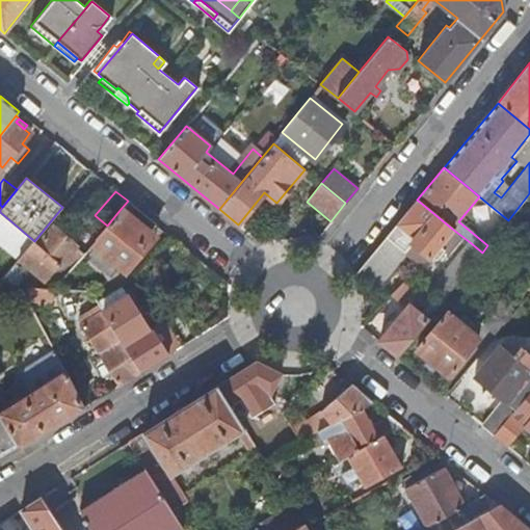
[(452,229),(417,200),(354,274),(358,276),(375,292),(406,254),(404,252),(412,243),(429,258),(430,256),(436,261),(445,252),(448,254),(458,241),(449,233),(452,229)]
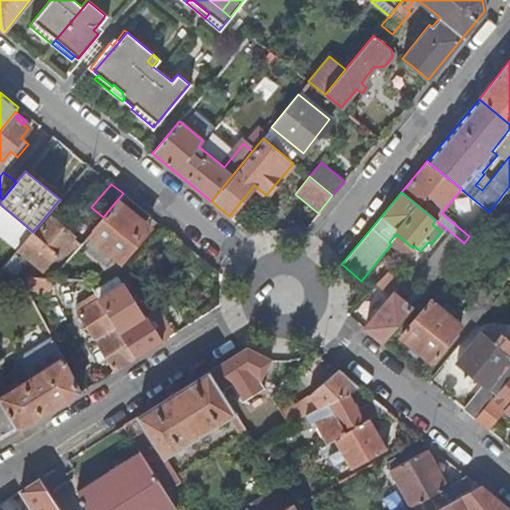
[(116,201),(103,217),(92,230),(123,256),(138,239),(133,236),(143,224),(116,201)]
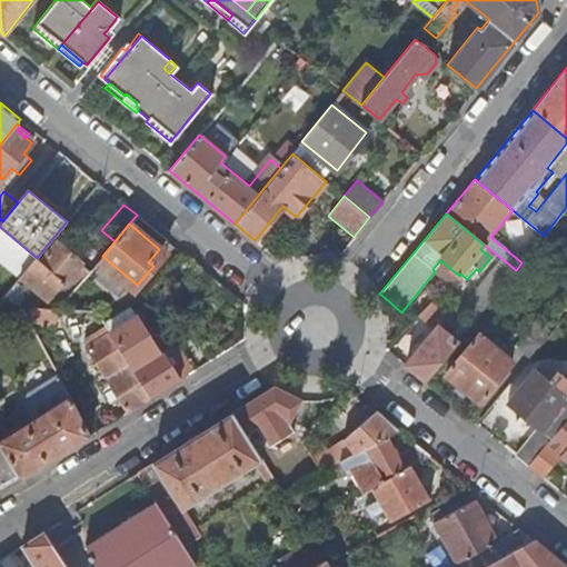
[(41,264),(36,259),(0,301),(0,306),(12,308),(30,286),(50,301),(53,297),(62,304),(89,271),(57,245),(41,264)]
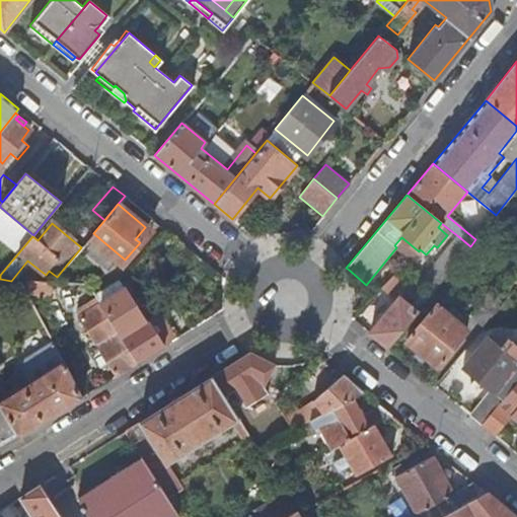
[(470,246),(458,236),(443,254),(446,256),(442,262),(439,260),(423,280),(434,290),(442,280),(470,246)]
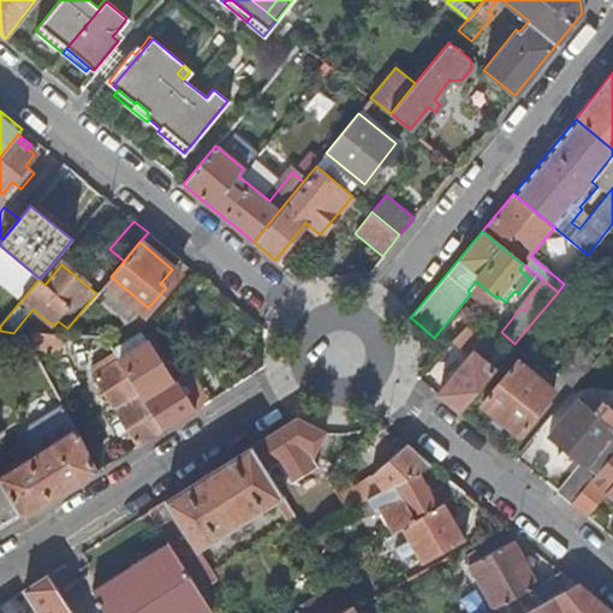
[(468,291),(470,293),(488,308),(497,298),(476,281),(468,291)]
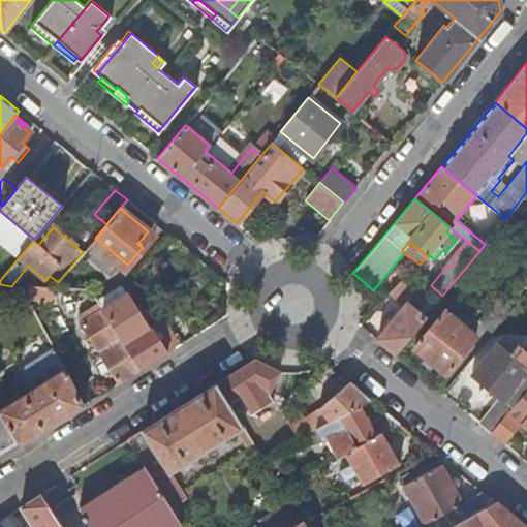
[(390,293),(400,304),(417,287),(406,277),(390,293)]
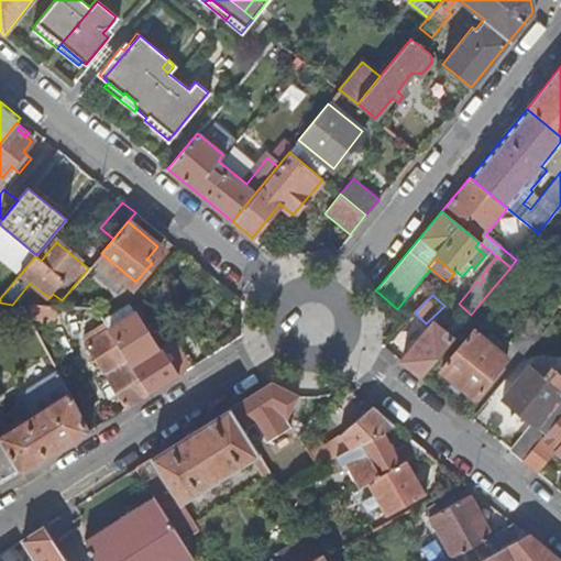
[(136,314),(130,303),(103,318),(110,330),(136,314)]
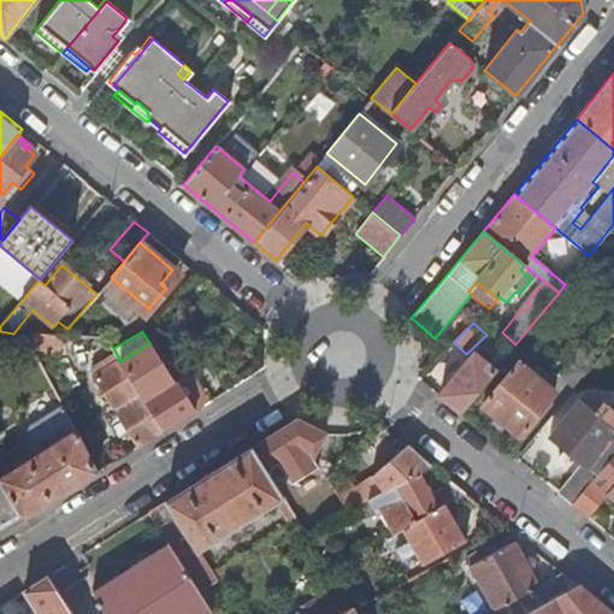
[(149,343),(120,361),(143,397),(172,381),(149,343)]
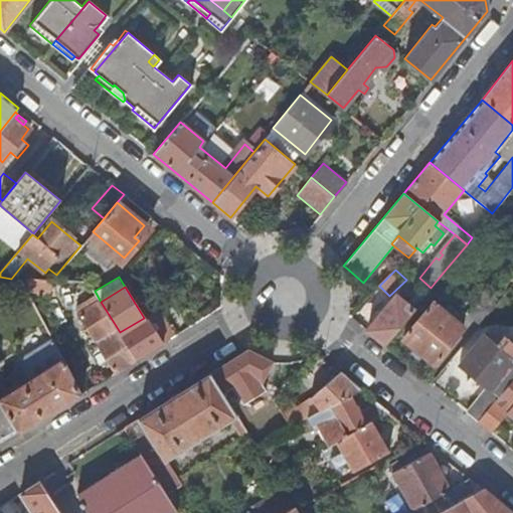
[(477,328),(495,305),(483,295),(464,317),(477,328)]
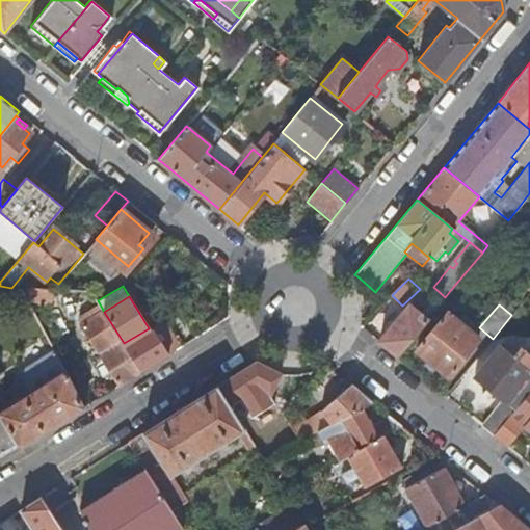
[(408,306),(379,341),(397,356),(426,320),(408,306)]
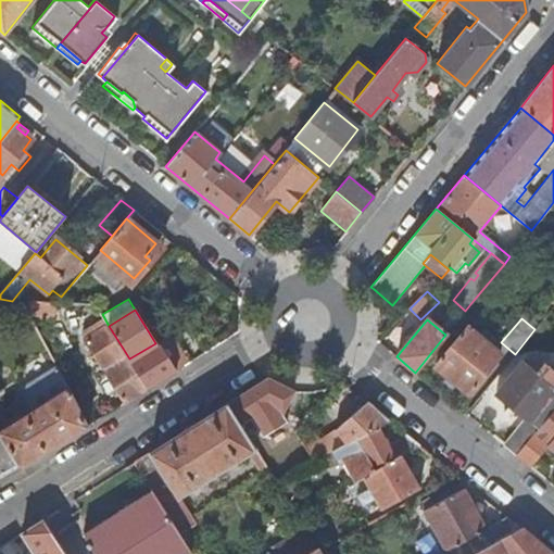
[(125,403),(148,389),(129,359),(109,326),(92,336),(89,331),(85,334),(87,339),(86,340),(125,403)]
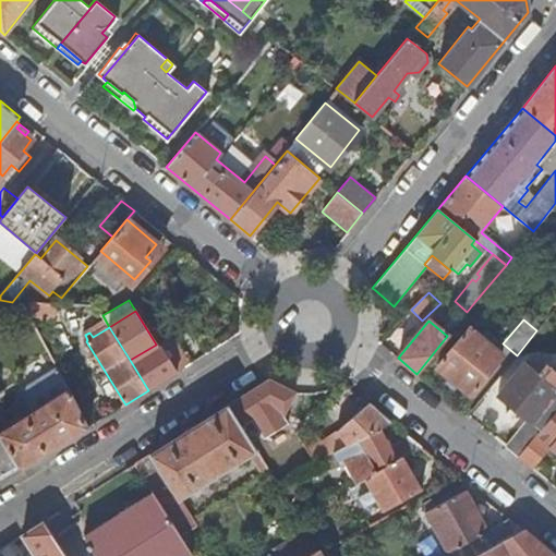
[(468,329),(437,365),(470,394),(500,357),(468,329)]
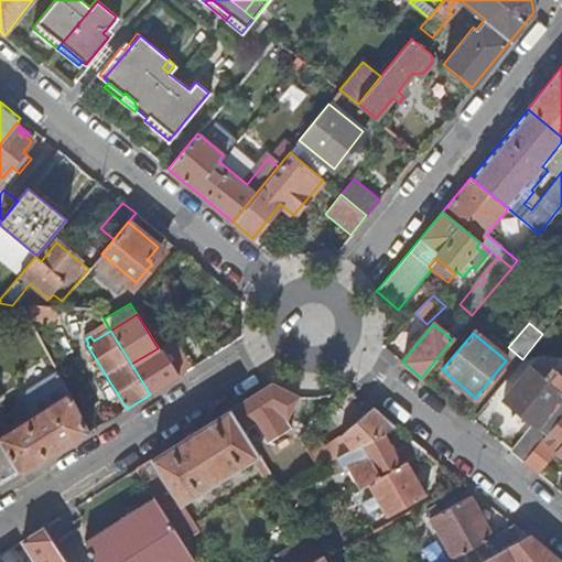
[(173,339),(168,342),(186,371),(192,368),(173,339)]
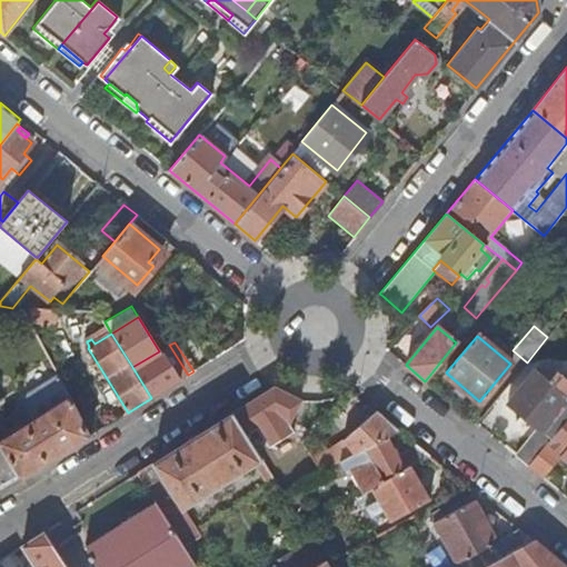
[(180,380),(161,350),(159,351),(132,367),(151,398),(180,380)]
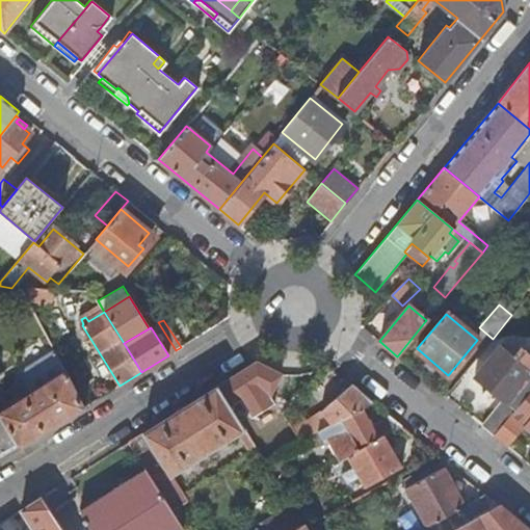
[(529,355),(521,348),(513,356),(500,346),(475,376),(503,399),(482,425),(495,435),(517,407),(529,391),(529,355)]
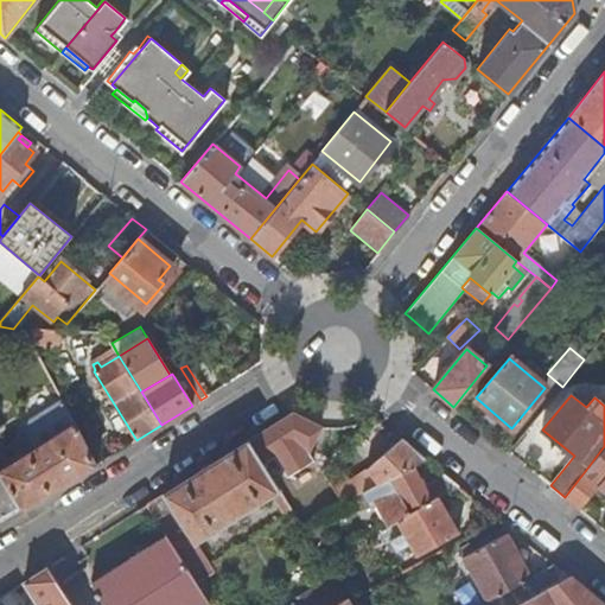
[(40,445),(0,471),(0,473),(21,505),(25,511),(96,465),(75,424),(63,401),(34,419),(31,430),(40,445)]
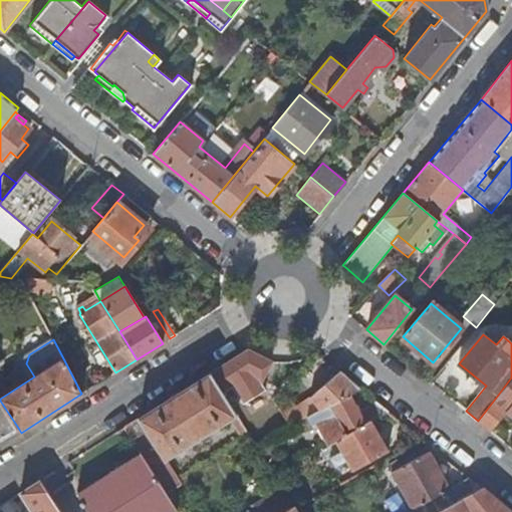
[(271,360),(247,349),(209,373),(222,393),(228,388),(238,403),(250,395),(266,380),(259,369),(271,360)]
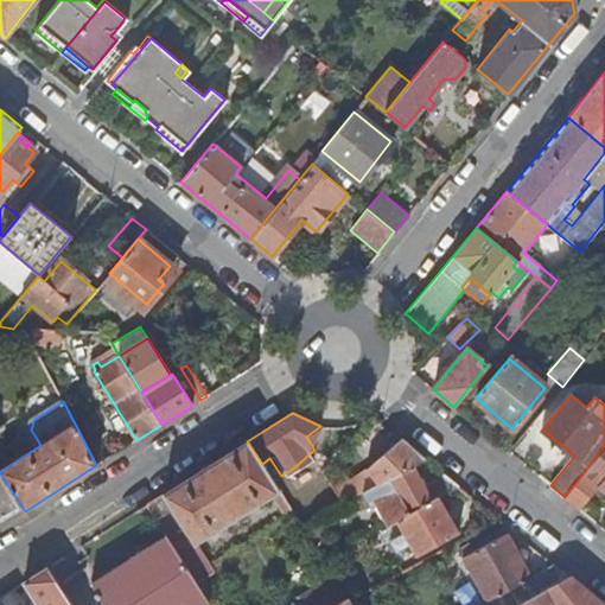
[(400,438),(367,470),(379,484),(412,466),(425,459),(400,438)]
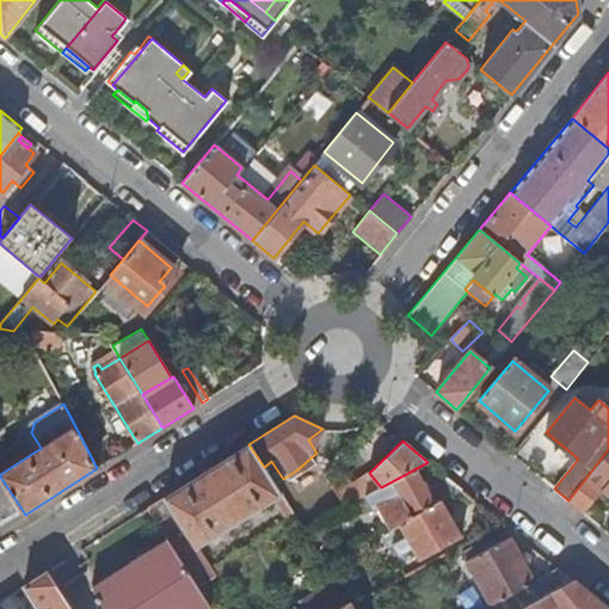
[(275,498),(288,520),(295,516),(264,467),(248,444),(149,508),(167,537),(167,539),(198,586),(216,576),(197,547),(275,498)]
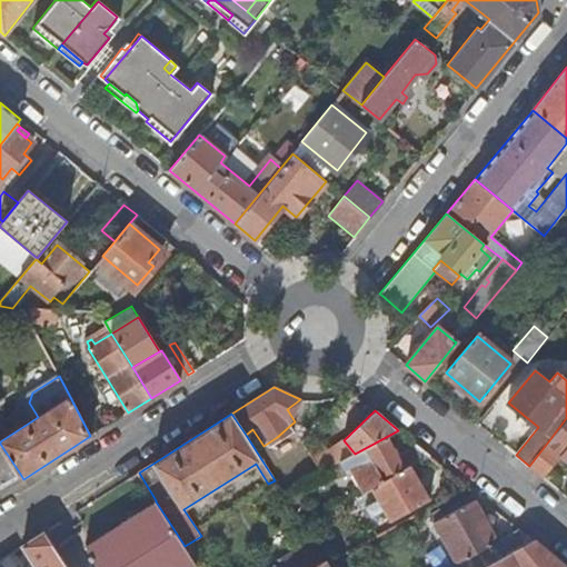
[(566,418),(553,436),(529,466),(543,477),(560,457),(566,461),(566,418)]
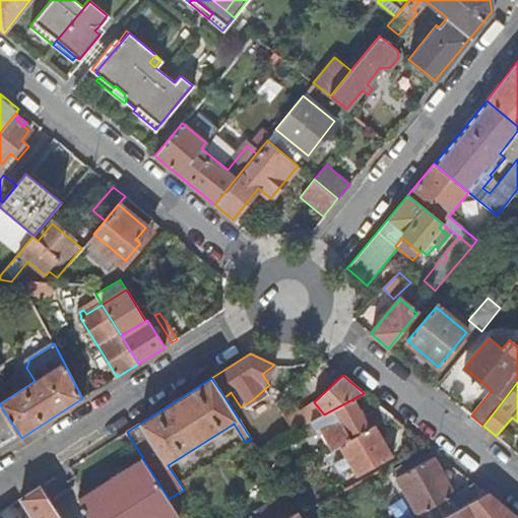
[(323,431),(333,449),(339,445),(374,427),(392,416),(381,406),(365,416),(352,399),(324,414),(311,422),(318,434),(323,431)]
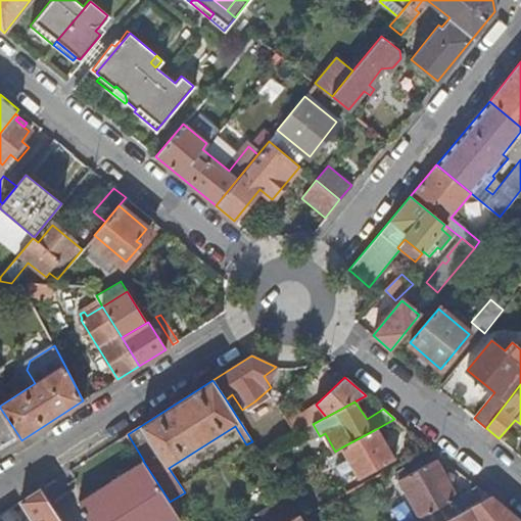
[(326,417),(316,405),(289,424),(295,433),(313,424),(326,417)]
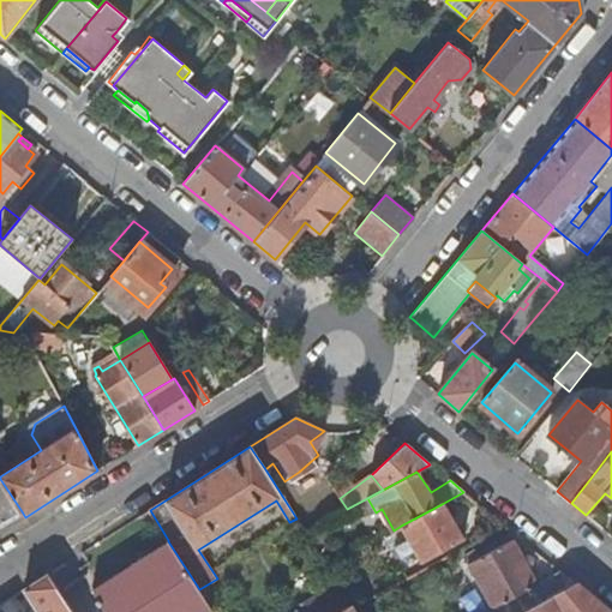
[(0,525),(22,511),(0,479),(0,525)]
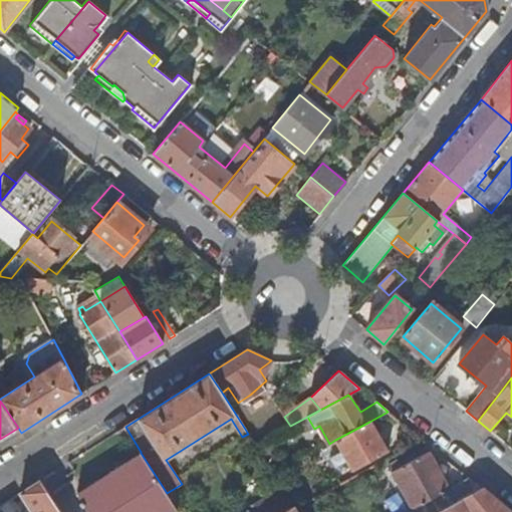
[(341,450),(329,457),(335,467),(347,460),(353,470),(389,452),(369,422),(335,440),(341,450)]
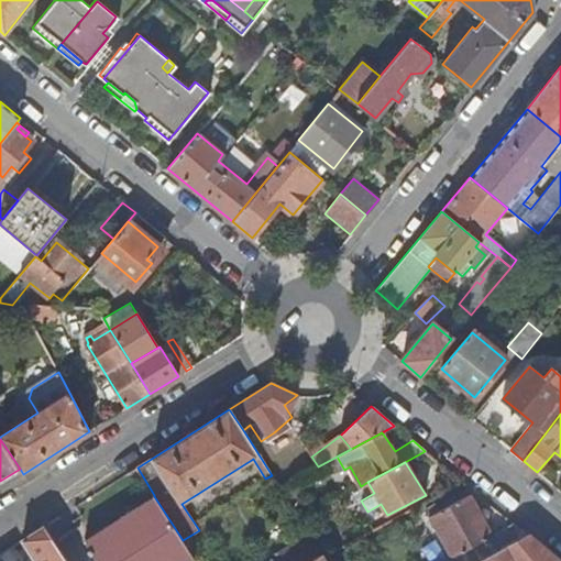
[(355,490),(361,501),(374,493),(367,482),(361,486),(355,490)]
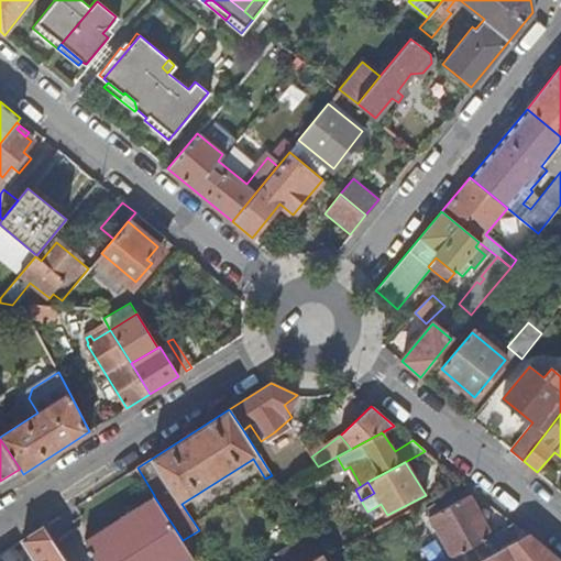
[(86,540),(98,560),(193,560),(195,560),(183,540),(154,496),(86,540)]
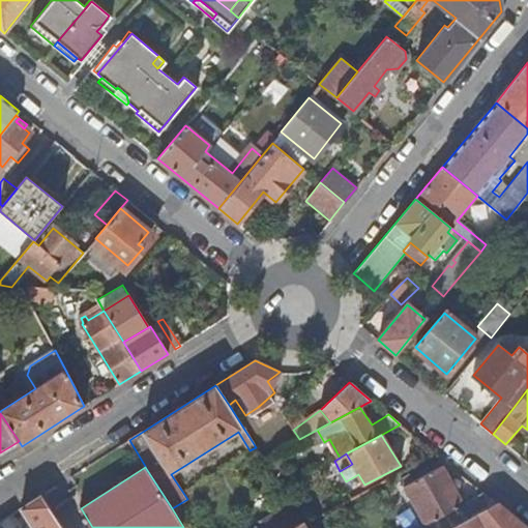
[(427,527),(450,527),(496,503),(482,493),(463,504),(442,467),(405,488),(427,527)]
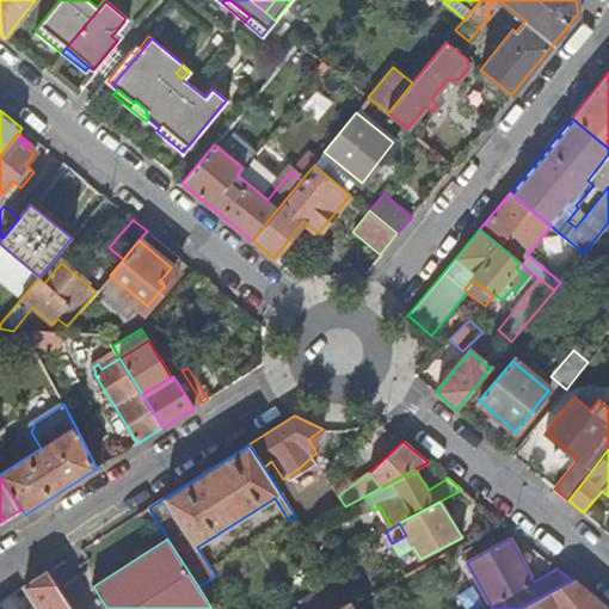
[(71,608),(47,572),(22,586),(36,608),(71,608)]
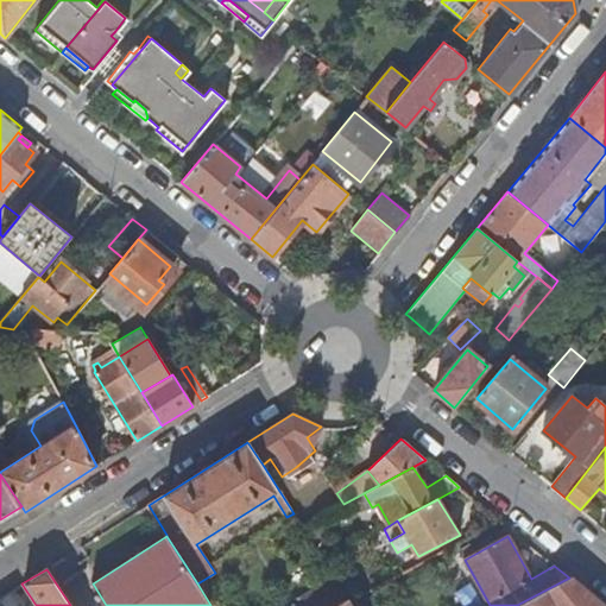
[(335,605),(347,599),(333,575),(284,605),(335,605)]
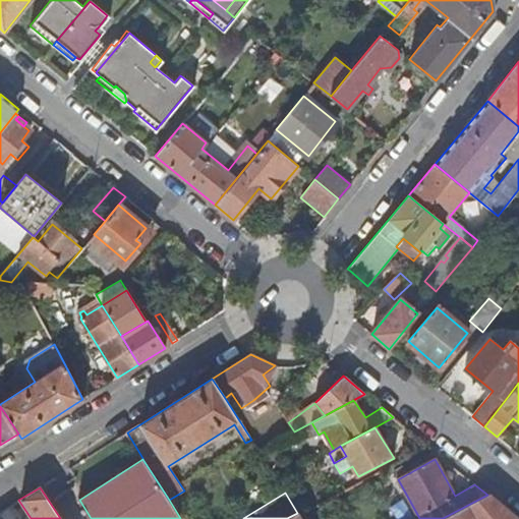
[(301,518),(299,515),(297,513),(287,518),(516,518),(487,495),(443,518),(301,518)]
